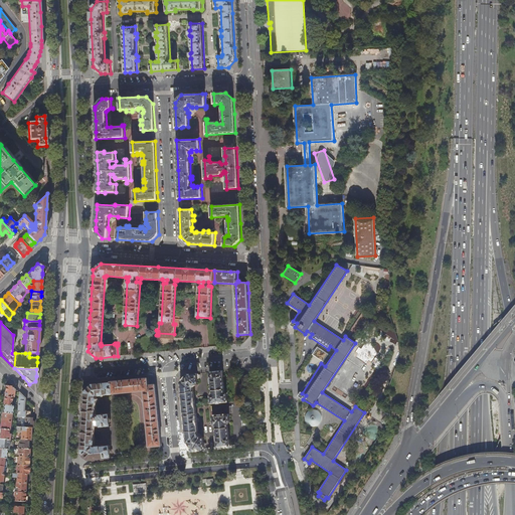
[(210,395),(211,404),(227,402),(226,393),(225,393),(223,377),(223,370),(217,371),(209,372),(210,378),(209,378),(209,381),(211,381),(212,394),(210,395)]
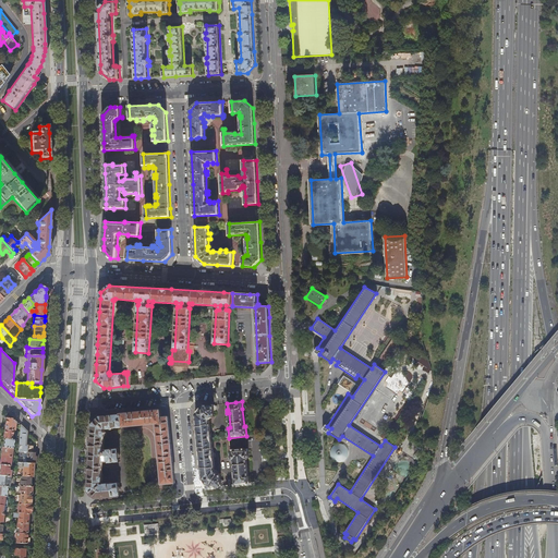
[(203,480),(210,487),(216,486),(221,486),(221,485),(222,485),(223,484),(223,481),(222,480),(221,480),(220,474),(218,474),(218,473),(216,471),(214,471),(214,468),(215,468),(214,457),(215,457),(215,453),(214,453),(210,424),(209,424),(209,420),(211,417),(215,416),(214,411),(215,410),(216,409),(216,407),(215,405),(214,405),(214,404),(208,405),(203,405),(196,414),(196,423),(202,472),(203,480)]
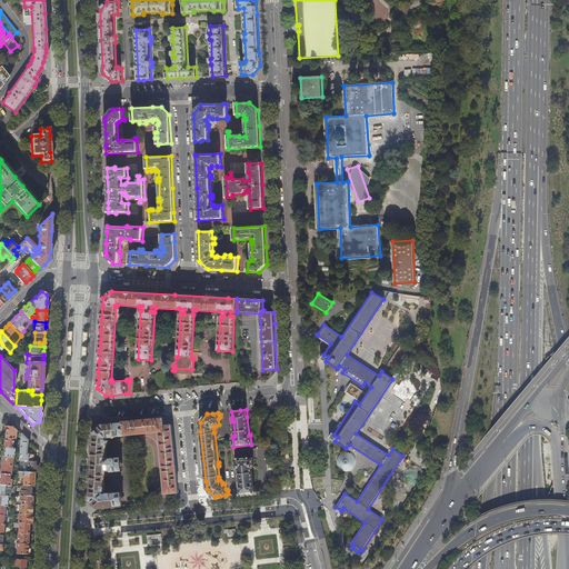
[(90,500),(98,508),(123,506),(122,500),(123,499),(123,497),(122,496),(122,491),(107,493),(103,493),(103,490),(105,490),(105,487),(105,471),(106,470),(110,469),(111,471),(122,470),(122,466),(122,462),(121,461),(121,457),(110,458),(110,459),(108,460),(106,457),(107,445),(108,440),(107,440),(107,437),(110,437),(125,436),(125,435),(159,431),(166,493),(179,492),(172,425),(165,426),(163,418),(113,422),(102,423),(95,432),(93,440),(92,457),(92,466),(91,486),(90,493),(90,500)]
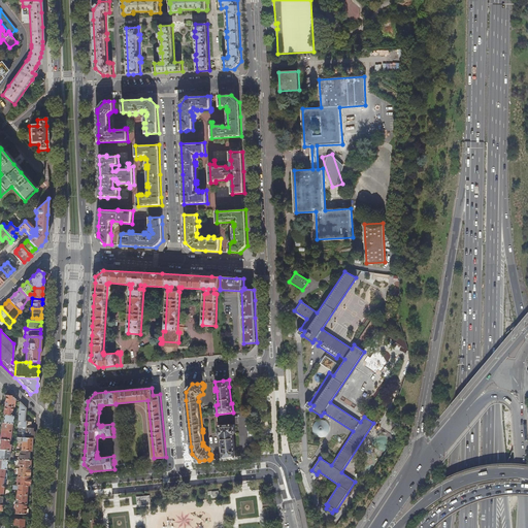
[(4,406),(11,407),(12,404),(13,404),(14,399),(13,398),(10,397),(10,396),(5,396),(4,401),(4,406)]
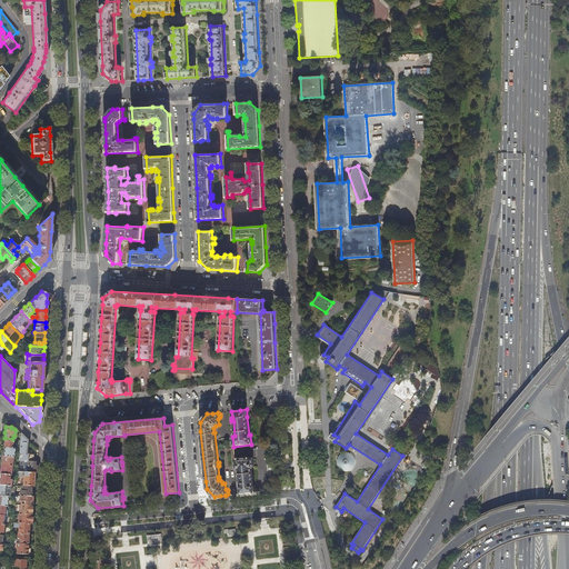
[(18,460),(28,461),(33,461),(33,455),(30,455),(30,451),(29,451),(29,441),(21,433),(18,460)]
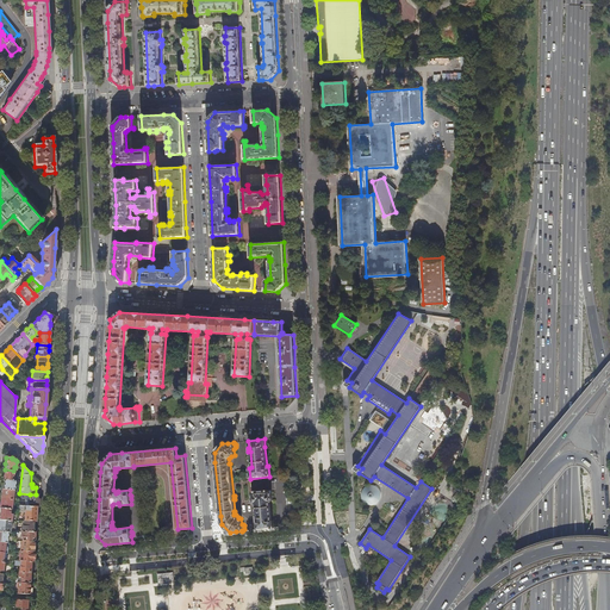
[(12,480),(13,471),(5,470),(4,473),(4,479),(12,480)]
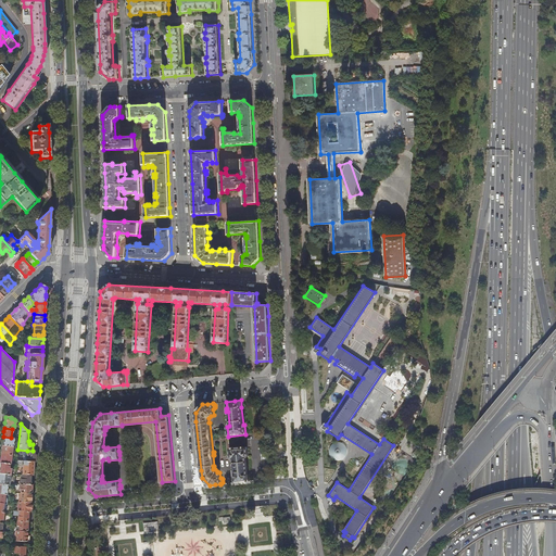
[(14,439),(11,438),(3,437),(2,440),(2,445),(12,447),(13,447),(14,439)]
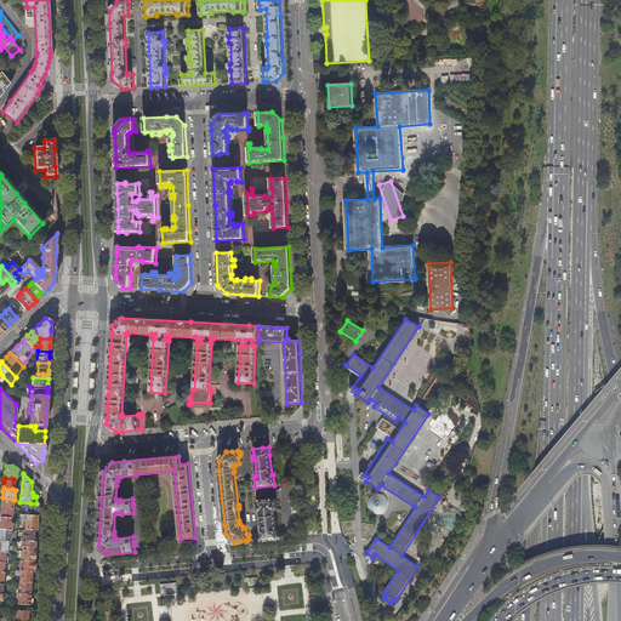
[(380,513),(382,512),(385,510),(386,507),(386,503),(385,501),(383,499),(380,496),(377,495),(374,496),(371,496),(369,499),(368,501),(366,505),(368,507),(369,510),(370,512),(374,513),(376,514),(380,513)]
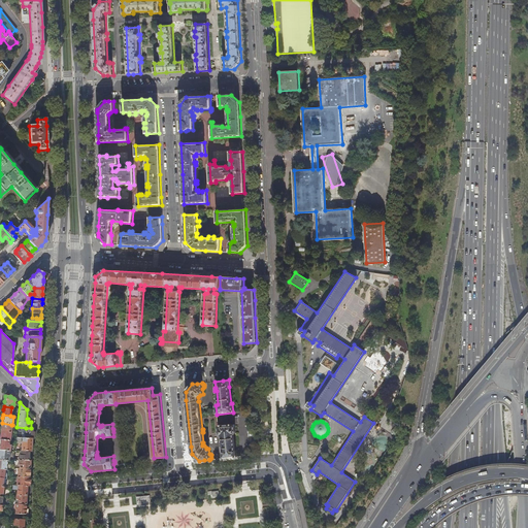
[(10,433),(11,425),(2,423),(1,426),(1,431),(10,433)]
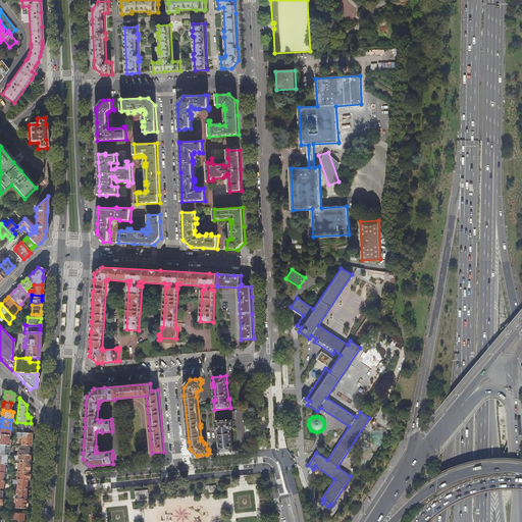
[(219,447),(220,453),(233,452),(233,446),(232,446),(230,429),(232,429),(232,420),(229,420),(229,419),(228,419),(228,420),(219,421),(219,420),(218,420),(218,421),(215,422),(216,431),(218,430),(220,447),(219,447)]
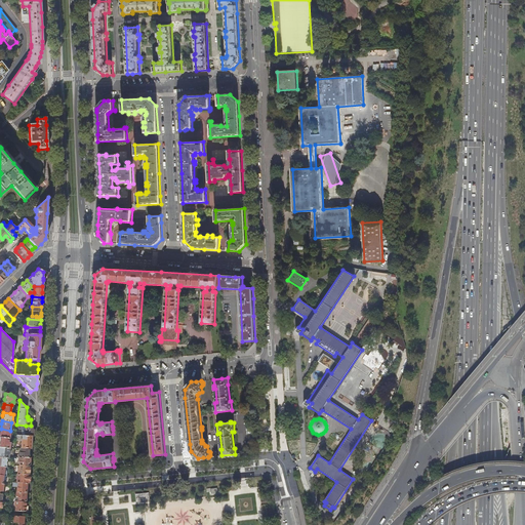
[(35,426),(31,426),(26,426),(26,436),(32,436),(34,436),(34,430),(35,426)]
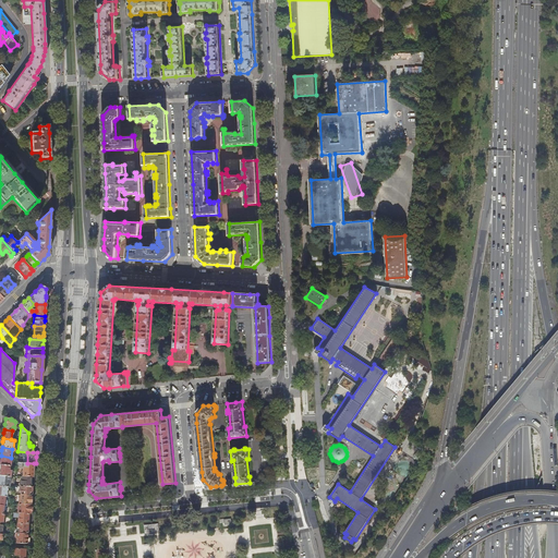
[(10,465),(11,458),(1,456),(0,459),(0,460),(0,464),(9,465),(10,465)]
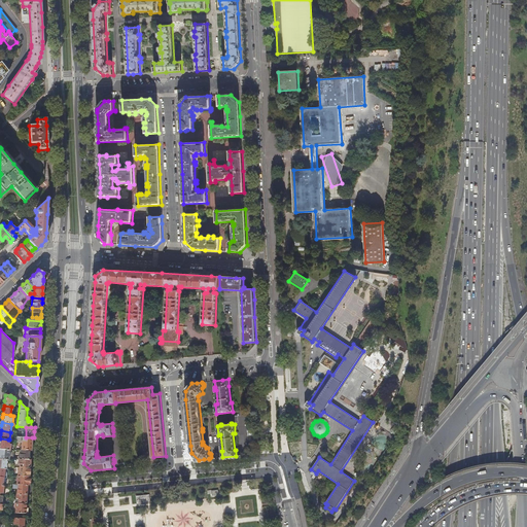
[(31,444),(32,437),(26,437),(15,436),(14,450),(21,450),(29,450),(31,451),(31,444)]
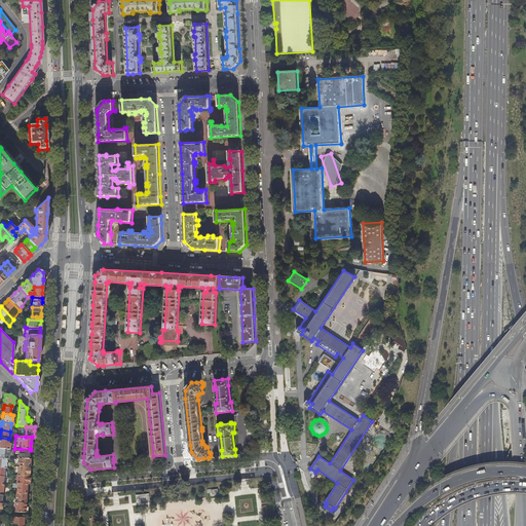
[(0,448),(7,449),(8,439),(0,438),(0,448)]
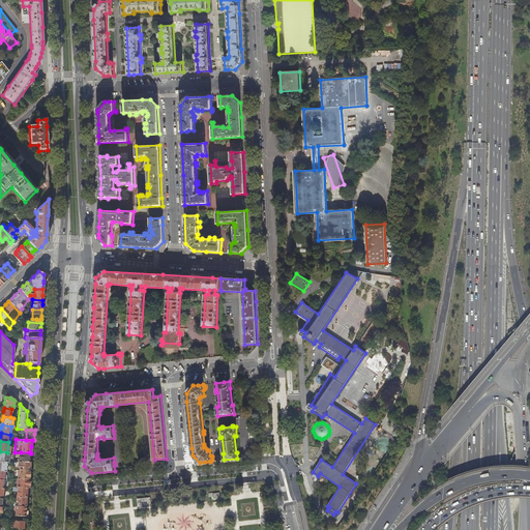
[(9,452),(7,452),(0,451),(0,462),(7,463),(8,463),(9,452)]
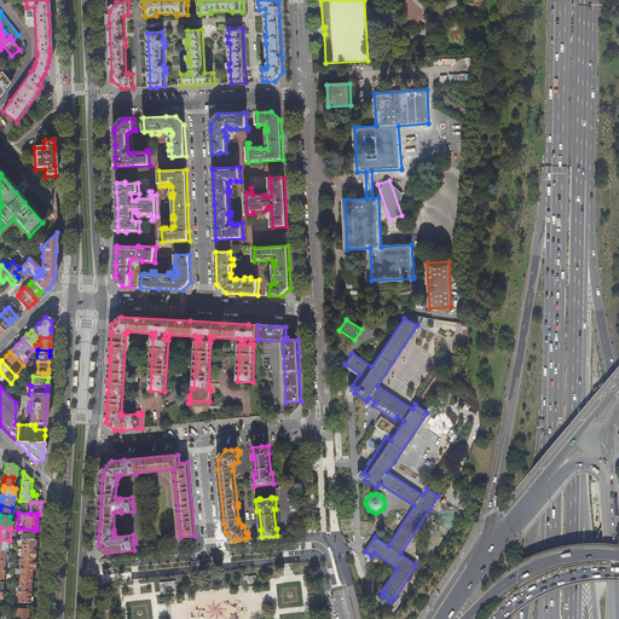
[(34,534),(34,528),(24,528),(24,533),(23,533),(22,539),(35,539),(39,539),(39,534),(34,534)]
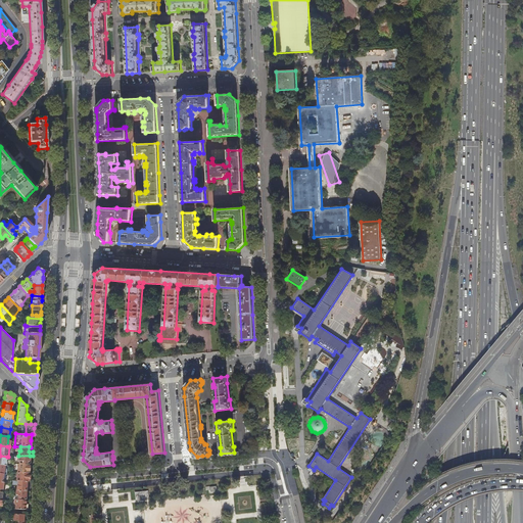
[(30,465),(30,456),(18,456),(18,460),(19,460),(19,464),(30,465)]
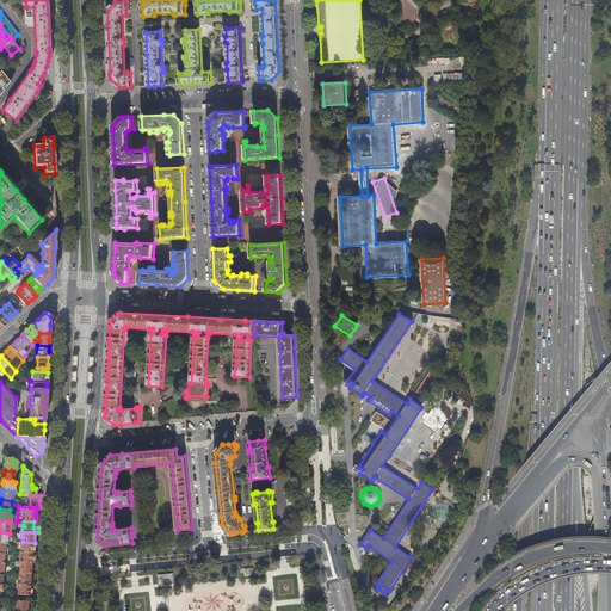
[(34,547),(35,543),(23,542),(22,542),(20,551),(37,553),(37,547),(34,547)]
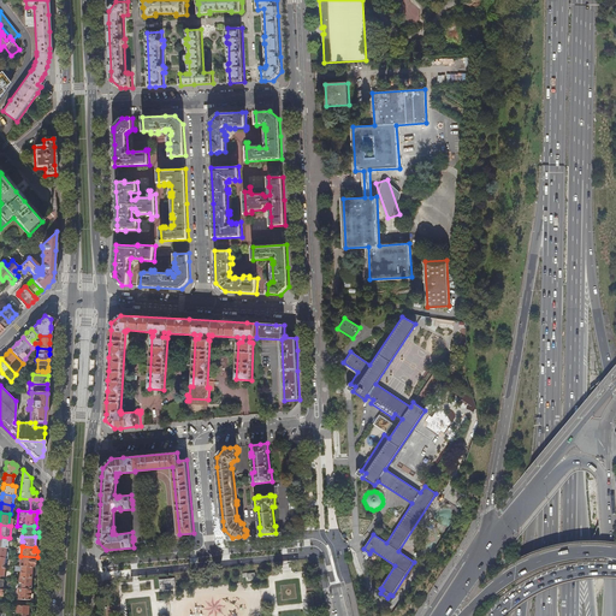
[(36,563),(37,557),(21,556),(19,567),(22,567),(31,567),(34,567),(34,562),(36,563)]
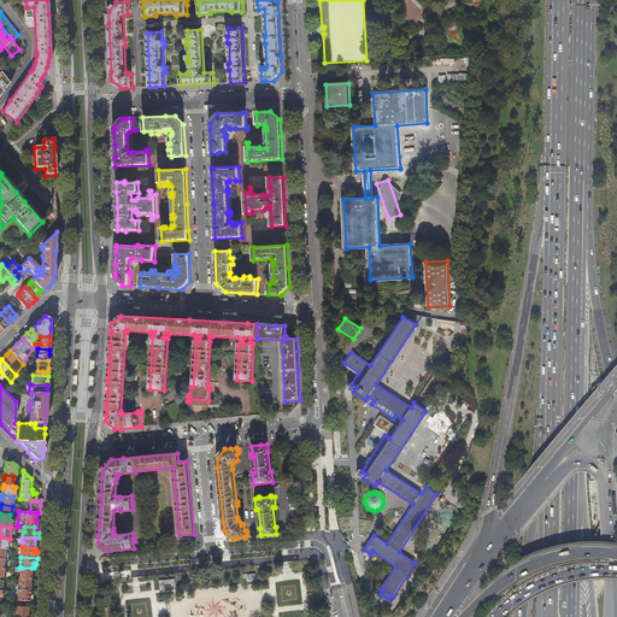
[(30,579),(31,568),(22,568),(22,573),(21,573),(19,579),(30,579)]
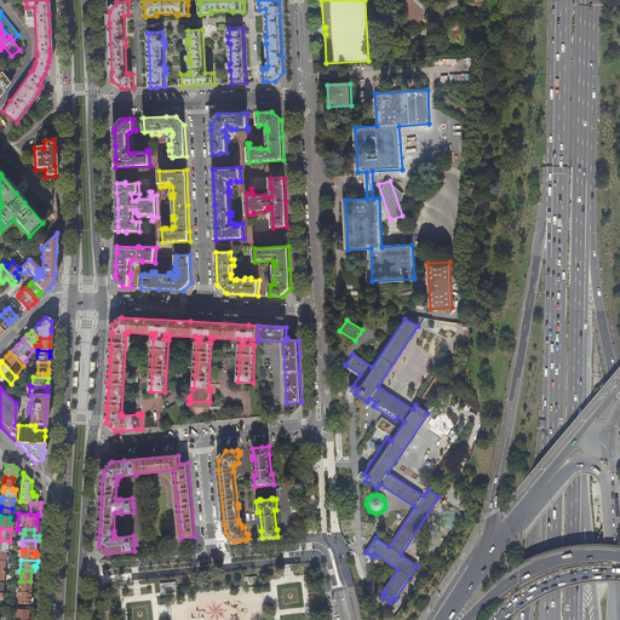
[(36,581),(30,581),(19,581),(18,586),(22,586),(21,592),(30,592),(30,587),(35,587),(36,581)]
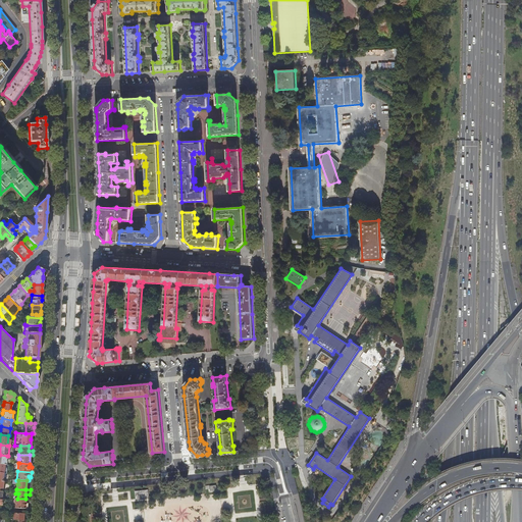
[(141,498),(141,499),(145,499),(145,498),(147,498),(146,494),(148,494),(148,490),(136,491),(137,496),(139,496),(139,498),(141,498)]
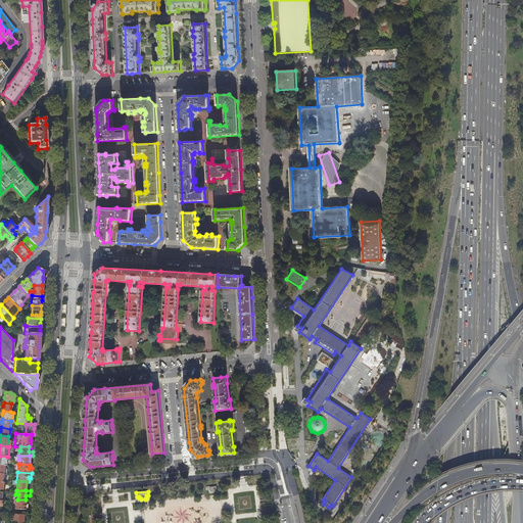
[(25,504),(26,500),(17,500),(13,500),(12,504),(15,504),(14,509),(28,510),(28,506),(29,505),(25,504)]
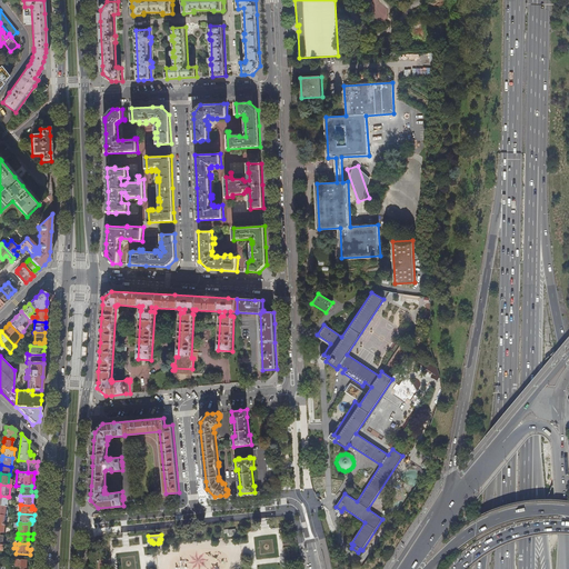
[(30,568),(31,567),(25,567),(26,559),(15,559),(13,568),(30,568)]
